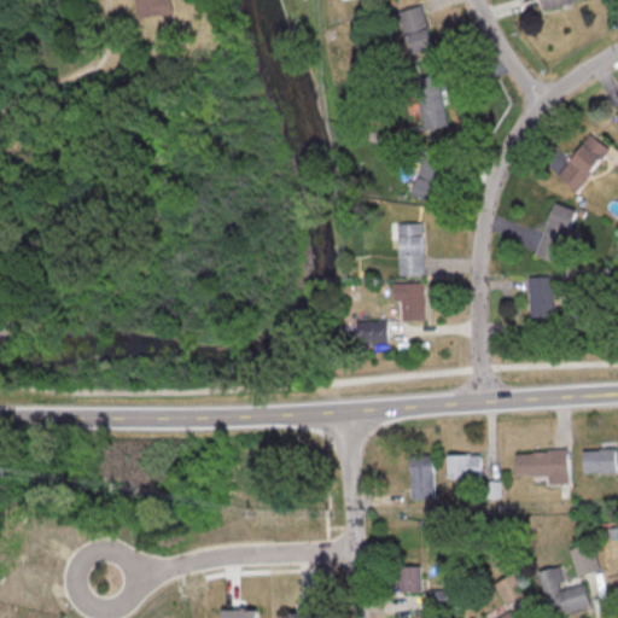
[(135,0),(138,17),(174,13),(172,0),(135,0)]
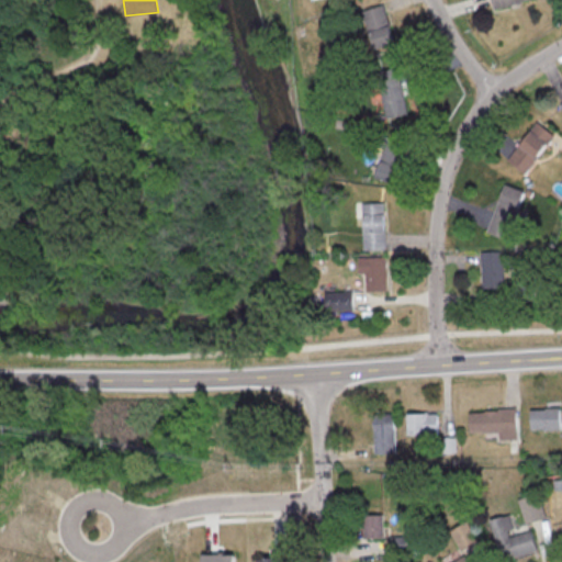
[(374,54),(396,48),(385,4),(363,9),(374,54)]
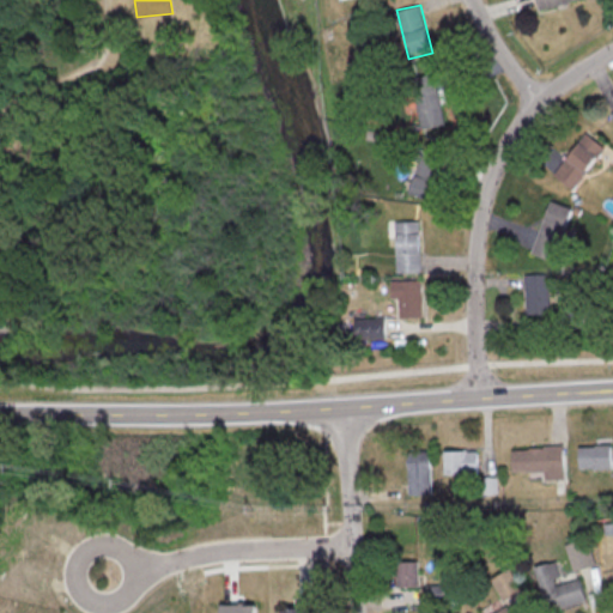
[(424,131),(447,125),(442,104),(444,103),(441,85),(413,92),(424,131)]
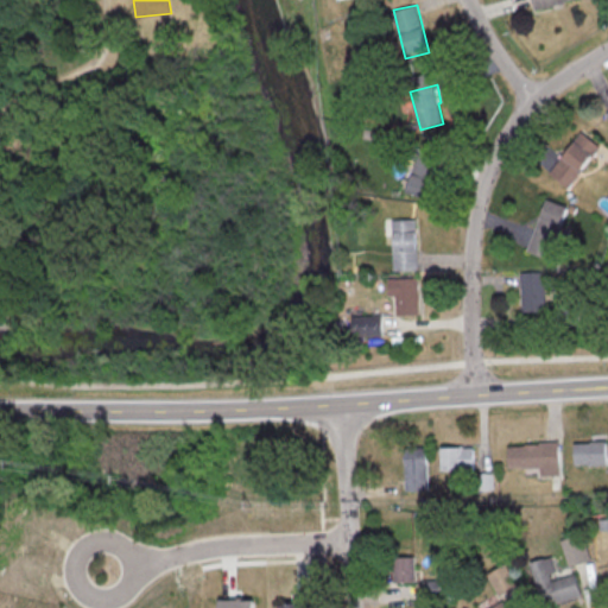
[(600,144),(581,130),(549,172),(568,188),(600,144)]
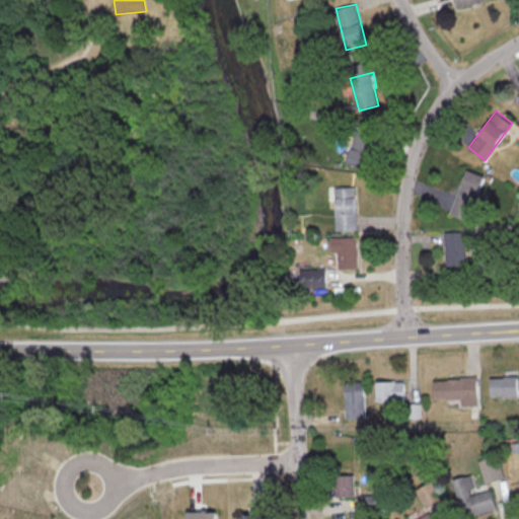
[(368,167),(372,133),(354,131),(350,164),(368,167)]
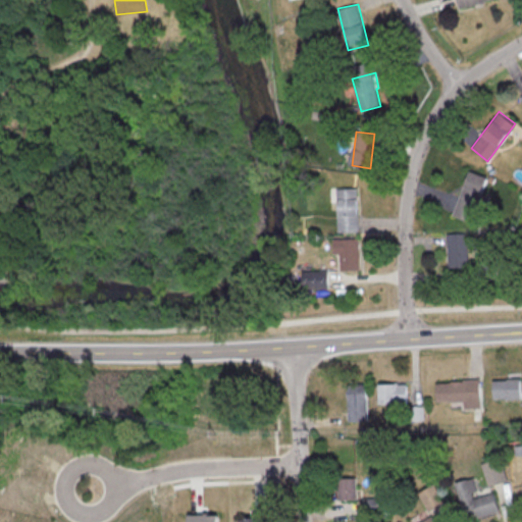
[(453,215),(472,221),(487,176),(468,170),(453,215)]
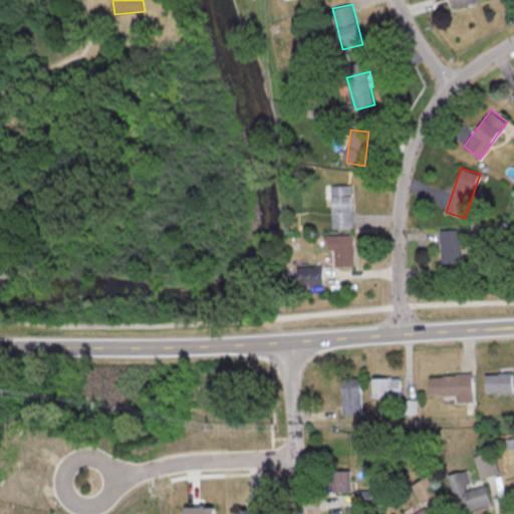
[(352,185),(331,186),(332,228),(353,227),(352,185)]
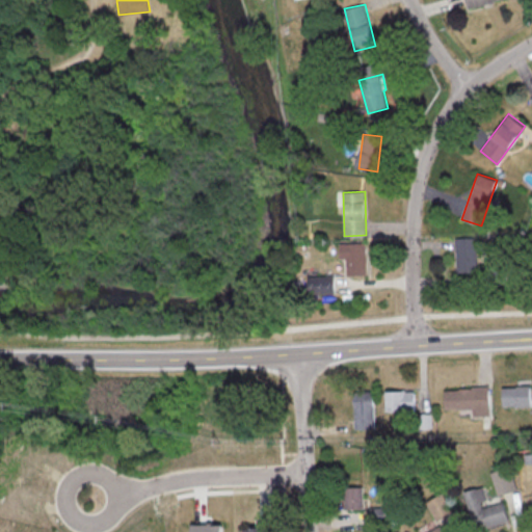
[(456,273),(477,272),(475,237),(454,238),(456,273)]
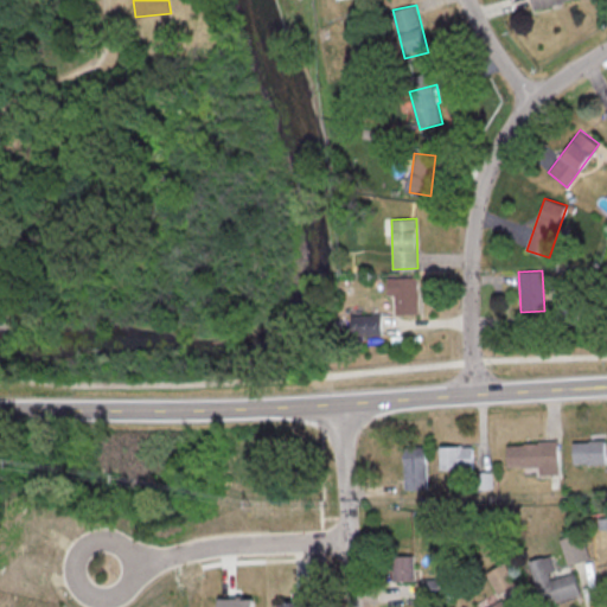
[(396,314),(419,313),(417,276),(388,276),(388,295),(396,294),(396,314)]
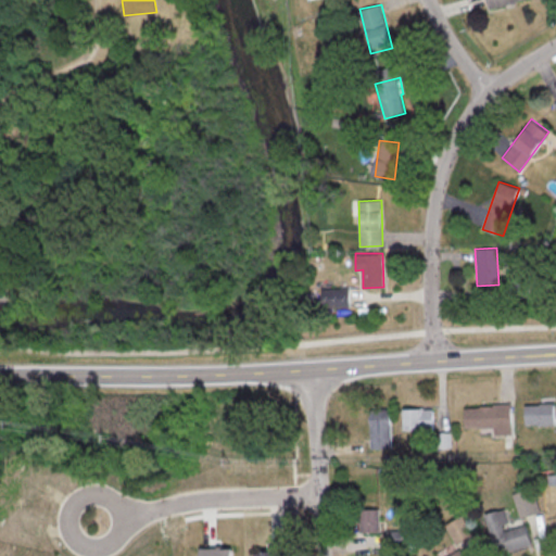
[(321,306),(350,307),(351,288),(323,287),(321,306)]
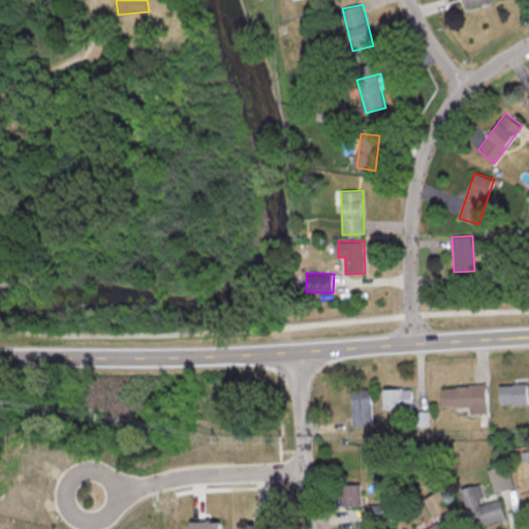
[(499,384),(499,404),(528,403),(528,383),(528,377),(512,377),(514,384),(499,384)]
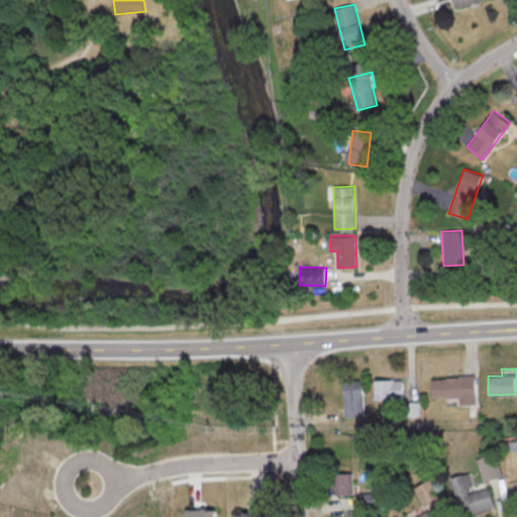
[(375,399),(404,398),(403,379),(375,380),(375,399)]
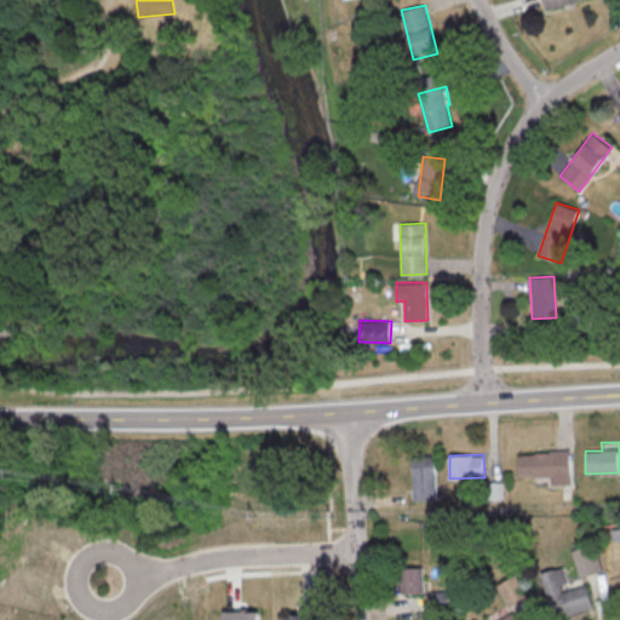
[(413,455),(413,500),(436,499),(436,455),(413,455)]
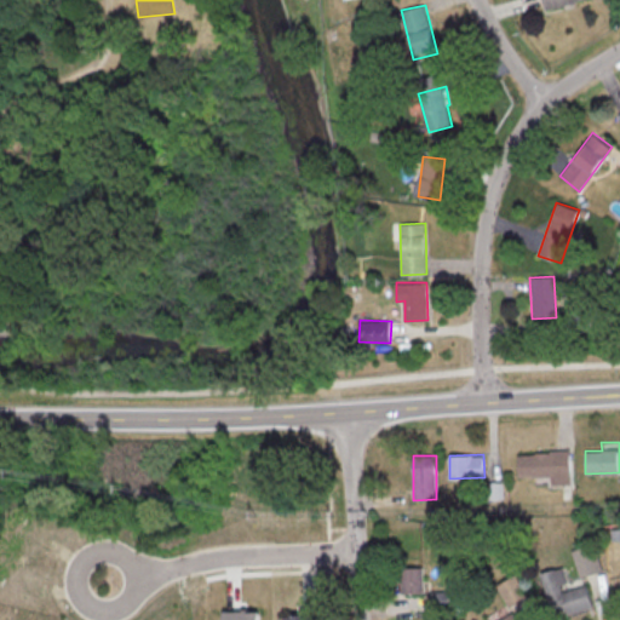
[(602,569),(593,544),(572,550),(580,577),(602,569)]
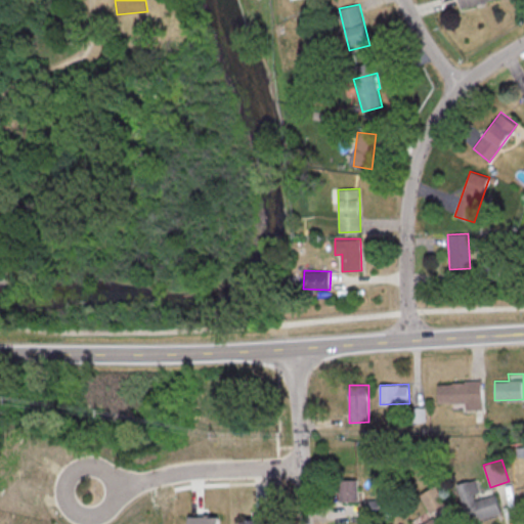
[(357,479),(339,480),(339,501),(357,500),(357,479)]
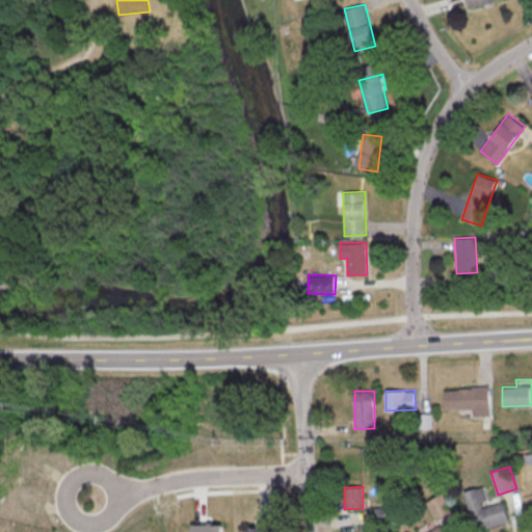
[(466,490),(475,529),(508,521),(503,500),(488,503),(484,486),(466,490)]
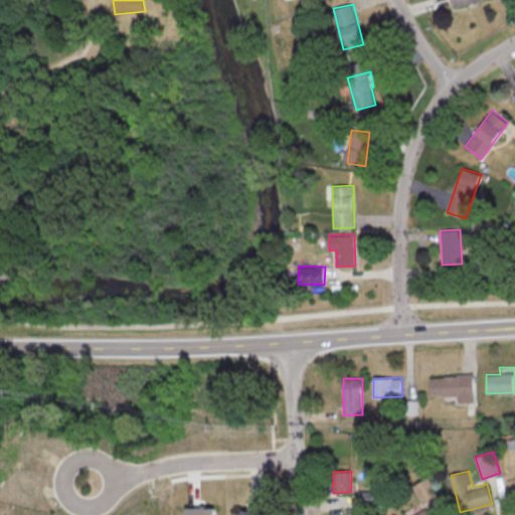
[(414,485),(425,509),(412,514),(432,514),(431,511),(446,505),(438,487),(431,490),(425,480),(414,485)]
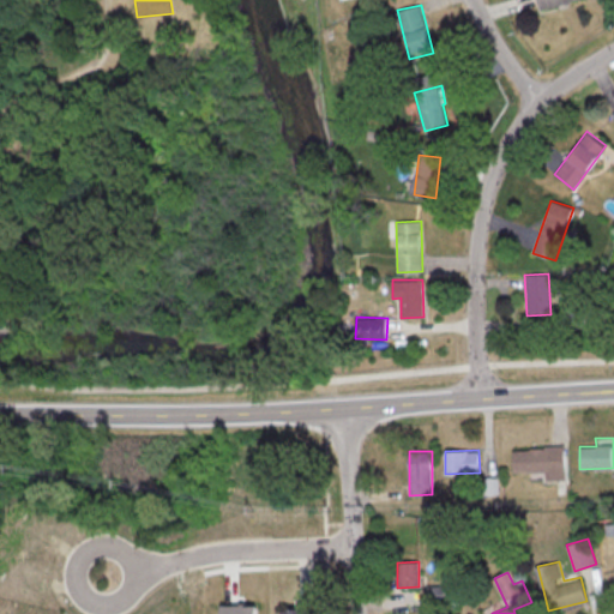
[(309,613),(309,602),(293,602),(294,609),(281,611),(280,613),(309,613)]
